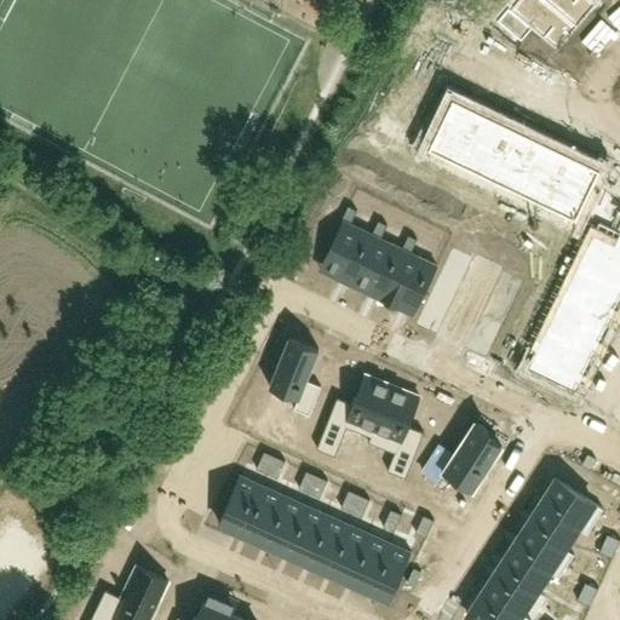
[(509,10),(498,22),(521,42),(532,30),(557,52),(578,29),(543,0),(535,0),(520,19),(509,10)]
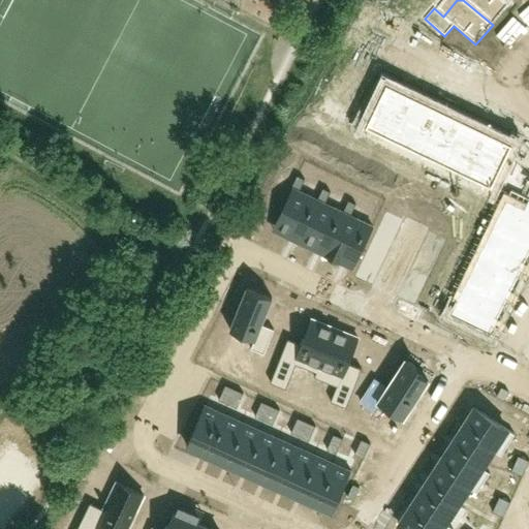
[(463,0),(493,25),(509,4),(503,0),(463,0)]
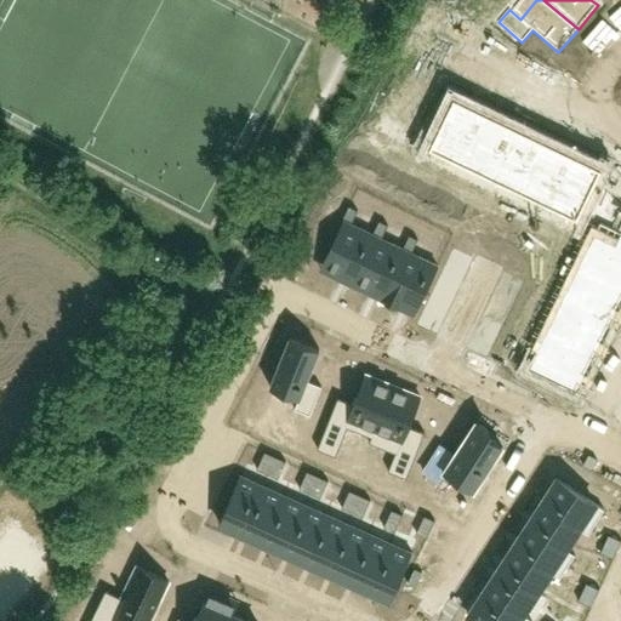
[(387,91),(381,104),(389,108),(397,95),(387,91)]
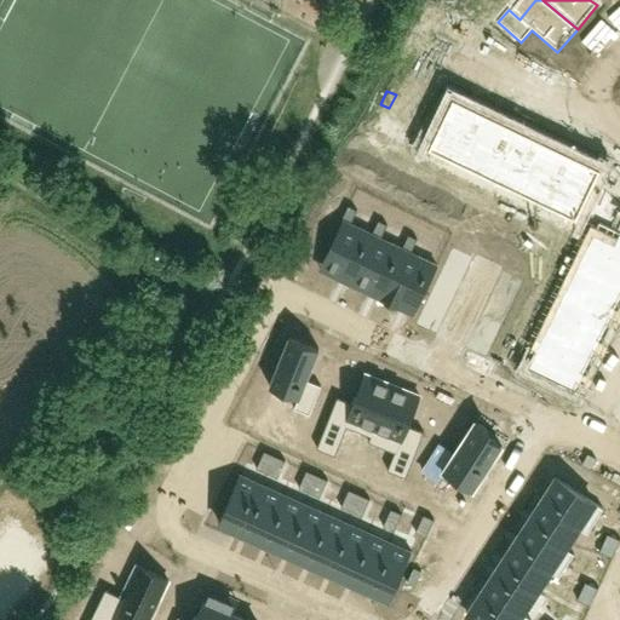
[(396,95),(389,108),(399,113),(405,99),(396,95)]
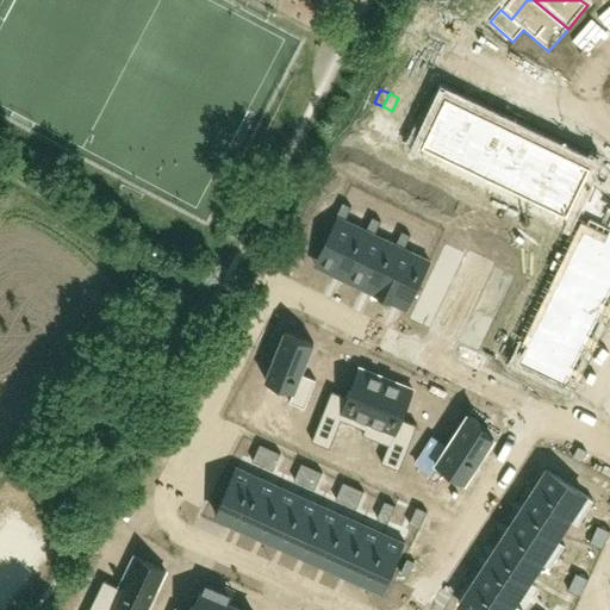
[(446,95),(422,144),(566,215),(567,211),(587,169),(590,166),(446,95)]
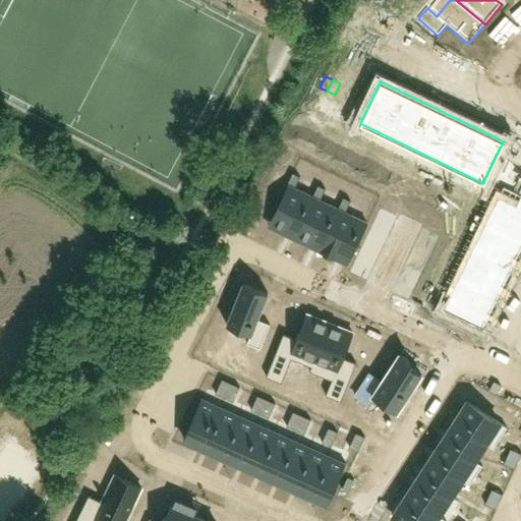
[(340,83),(335,95),(342,98),(347,87),(340,83)]
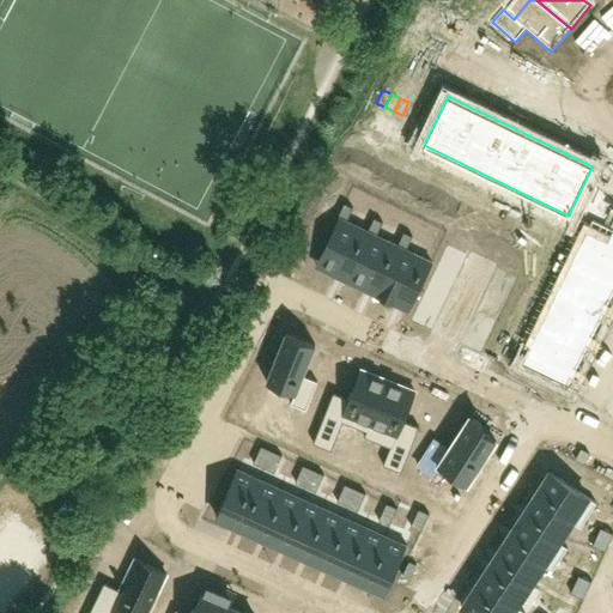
[(408,102),(402,115),(411,120),(417,107),(408,102)]
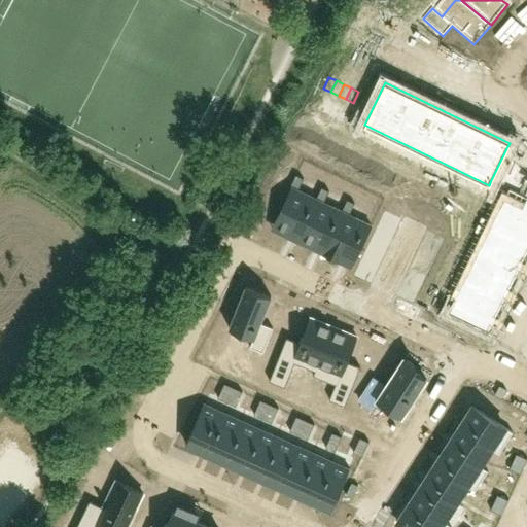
[(323,89),(318,100),(325,103),(330,92),(323,89)]
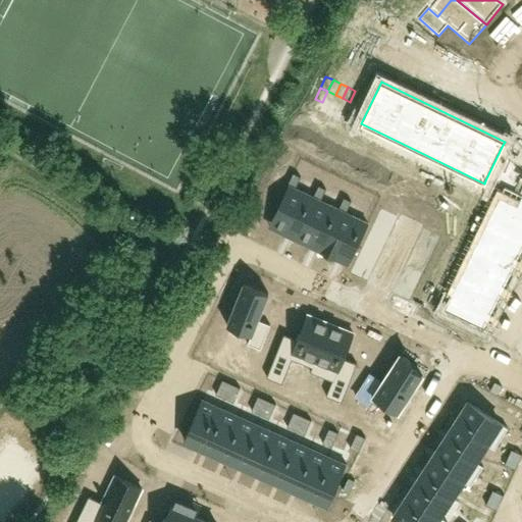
[(327,91),(322,102),(329,106),(335,95),(327,91)]
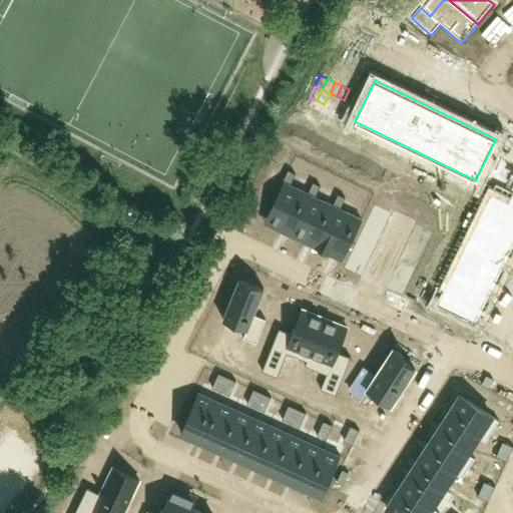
[(349,89),(344,100),(351,103),(356,92),(349,89)]
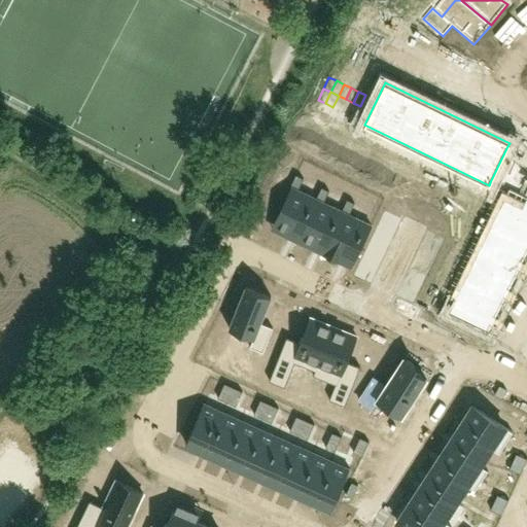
[(339,96),(332,107),(341,110),(346,99),(339,96)]
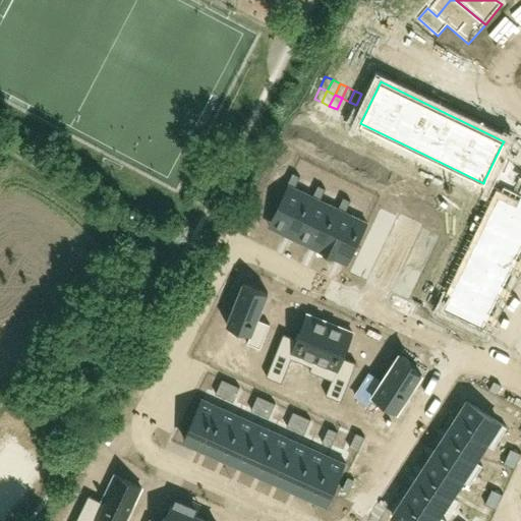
[(342,98),(337,109),(344,112),(349,102),(342,98)]
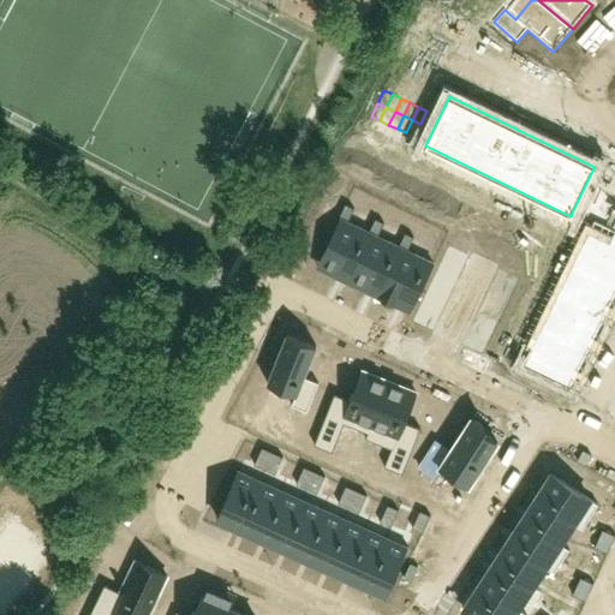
[(412,120),(406,132),(415,137),(421,124),(412,120)]
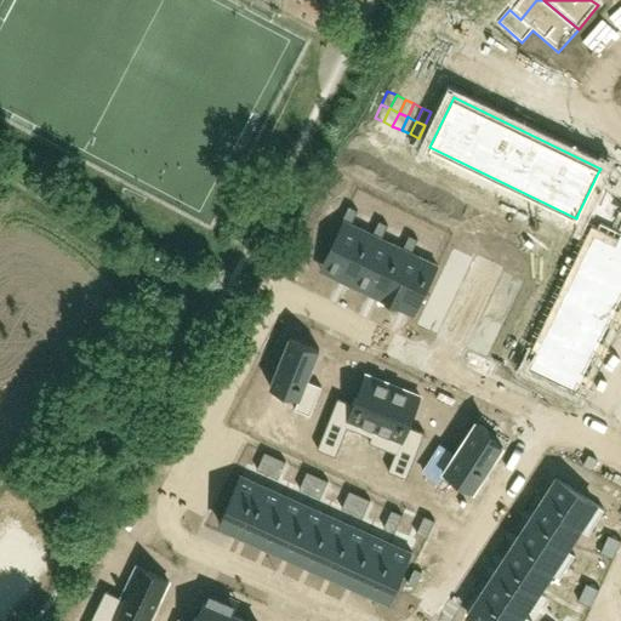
[(534,355),(534,358),(582,381),(584,379),(582,379),(620,298),(620,192),(598,172),(577,215),(597,224),(597,226),(535,355),(534,355)]
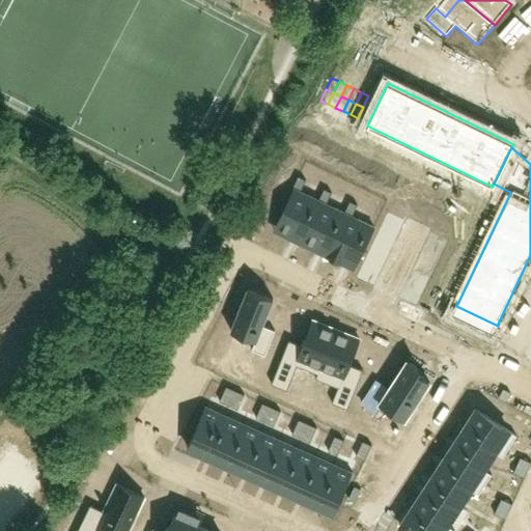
[(295,188),(276,227),(302,240),(322,201),(318,200),(300,191),(305,180),(298,176),(292,188),(295,188)]
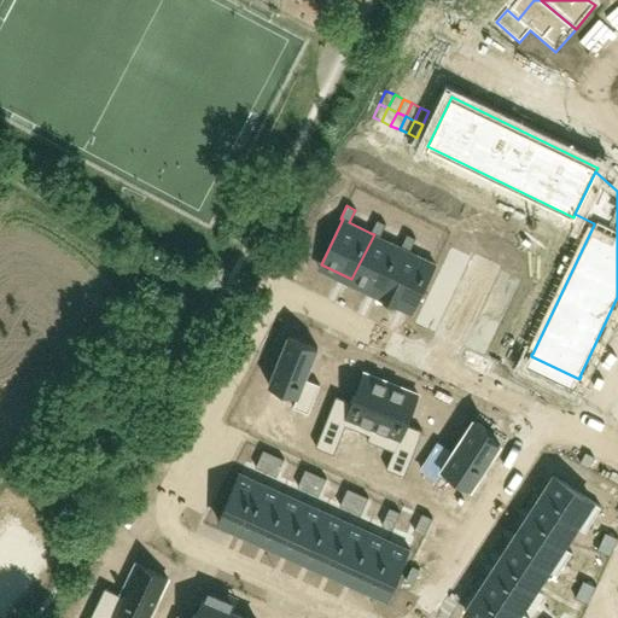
[(374,234),(351,279),(380,293),(382,293),(403,249),(401,248),(379,237),(385,225),(377,220),(371,233),(374,234)]
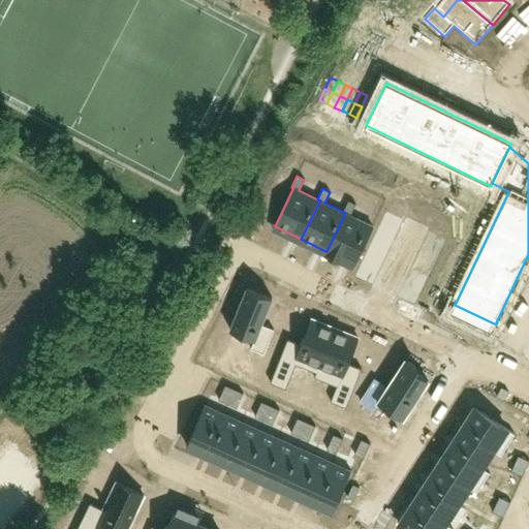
[(325,251),(324,254),(341,262),(343,259),(353,265),(372,225),(350,215),(355,205),(348,200),(343,212),(345,213),(327,251),(325,251)]
